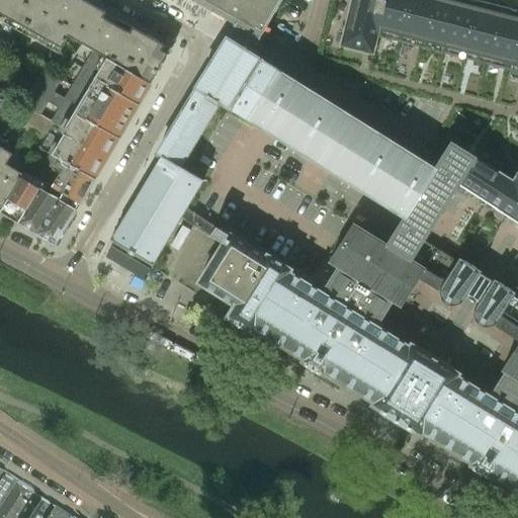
[(0,0),(0,13),(24,27),(38,0),(0,0)]
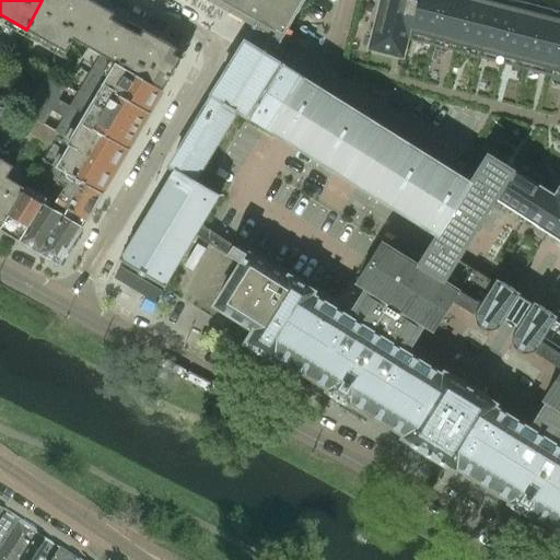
[(111,19),(114,13),(90,0),(42,0),(26,30),(66,53),(73,39),(93,50),(111,19)]
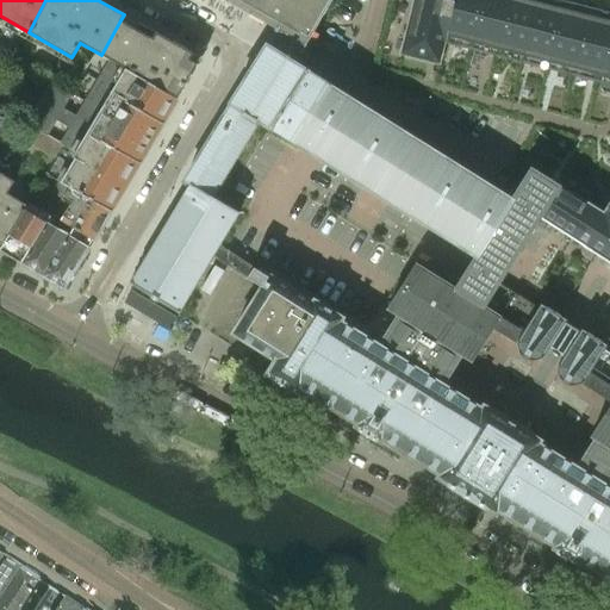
[(228,0),(278,27),(306,42),(330,0),(228,0)]
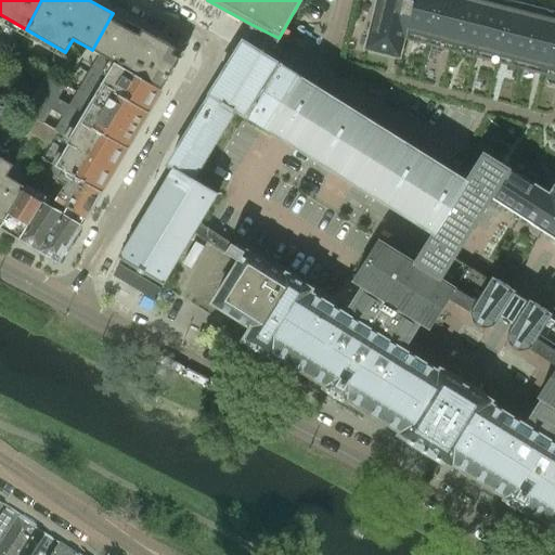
[(376,0),(364,49),(399,57),(403,39),(554,77),(554,11),(510,0),(376,0)]
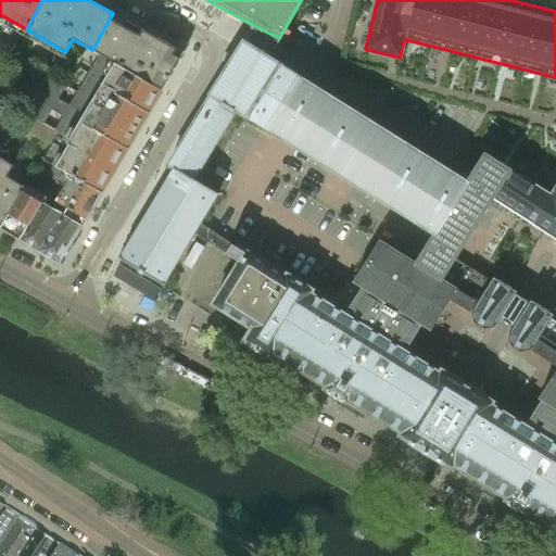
[(138,27),(135,34),(110,19),(92,50),(162,89),(178,59),(180,60),(184,53),(175,49),(138,27)]
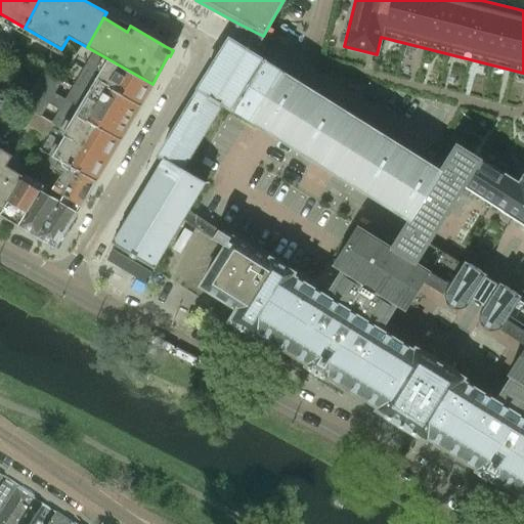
[(406,220),(406,221),(405,222),(391,246),(390,247),(389,247),(388,247),(388,246),(356,226),(333,264),(342,269),(325,296),(282,269),(285,266),(260,252),(258,256),(187,211),(188,209),(187,208),(193,199),(194,200),(195,199),(194,198),(200,188),(201,189),(202,188),(201,187),(204,182),(181,169),(222,104),(253,124),(284,74),(263,60),(274,42),(263,36),(238,24),(229,39),(228,39),(198,89),(158,156),(163,159),(160,163),(159,162),(158,163),(159,164),(154,173),(153,172),(151,174),(153,174),(147,183),(146,182),(145,184),(146,185),(141,193),(140,193),(139,194),(140,195),(135,205),(133,204),(133,206),(134,206),(129,215),(127,214),(126,216),(128,217),(122,225),(121,225),(120,226),(121,227),(116,236),(115,235),(114,236),(115,237),(113,242),(112,241),(111,242),(112,243),(111,244),(113,245),(114,244),(118,246),(117,248),(119,249),(120,247),(127,252),(126,253),(128,254),(129,253),(136,257),(135,259),(137,260),(138,258),(145,263),(145,264),(146,265),(147,264),(151,266),(150,268),(153,269),(154,267),(155,268),(156,267),(154,266),(157,263),(158,263),(159,262),(157,261),(163,252),(164,253),(165,251),(164,251),(169,242),(170,243),(171,241),(170,239),(175,231),(176,231),(177,230),(176,229),(181,220),(182,221),(183,219),(212,237),(211,238),(224,246),(199,286),(236,309),(230,318),(229,319),(235,323),(234,324),(249,333),(249,332),(255,335),(257,332),(307,363),(306,365),(309,367),(308,367),(322,377),(322,376),(325,378),(328,376),(378,406),(376,409),(386,416),(385,417),(390,420),(391,419),(392,420),(400,425),(408,430),(409,431),(409,432),(415,435),(415,433),(425,439),(427,437),(477,468),(476,470),(479,472),(478,473),(492,481),(492,480),(496,482),(497,480),(523,496),(523,172),(518,183),(455,143),(454,145),(440,168),(439,168),(439,169),(438,169),(437,169),(436,169),(430,165),(398,215),(405,219),(406,220)]
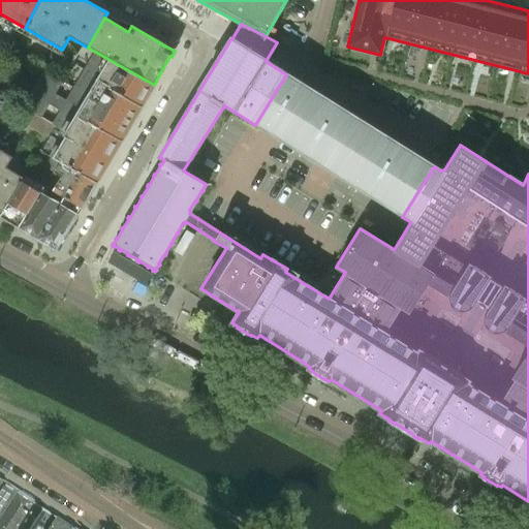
[(153,86),(109,59),(107,60),(83,45),(70,64),(142,104),(153,86)]
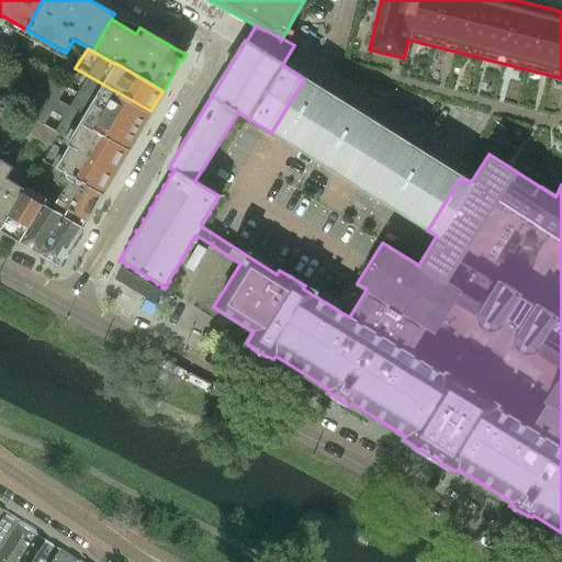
[(150,111),(75,68),(65,83),(46,72),(33,94),(126,152),(150,111)]
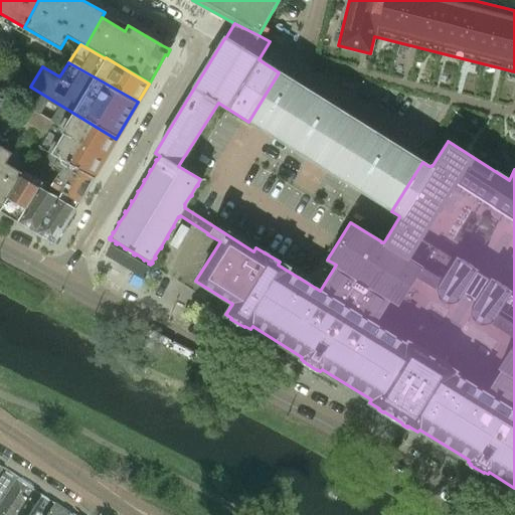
[(279,72),(248,122),(261,129),(316,164),(368,196),(391,211),(422,162),(399,147),(347,115),(291,79),(279,72)]
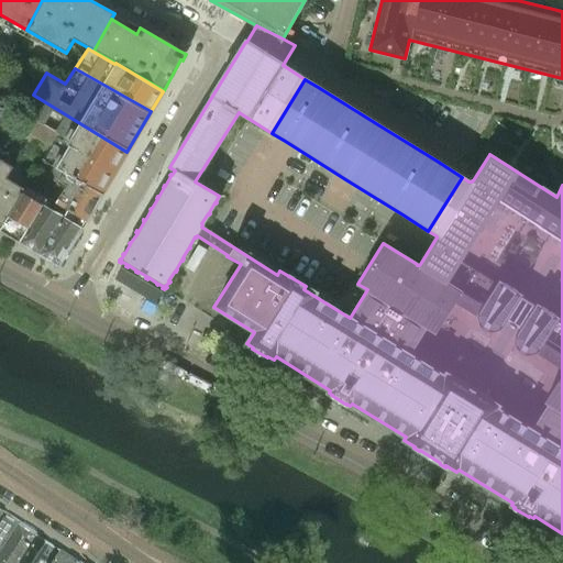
[(0,112),(13,92),(0,84),(0,112)]
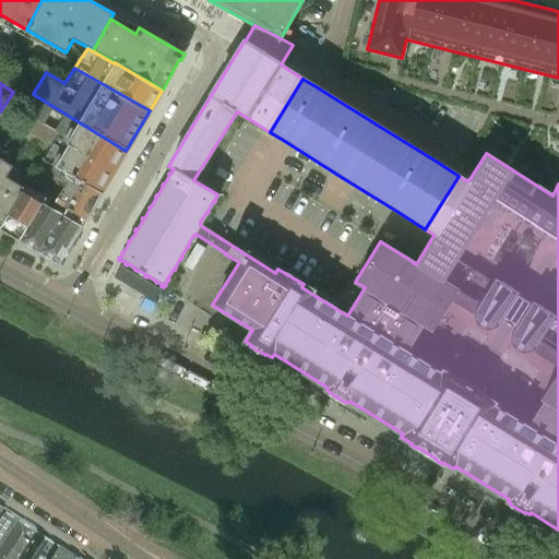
[(126,151),(33,94),(21,113),(59,134),(57,138),(114,171),(126,151)]
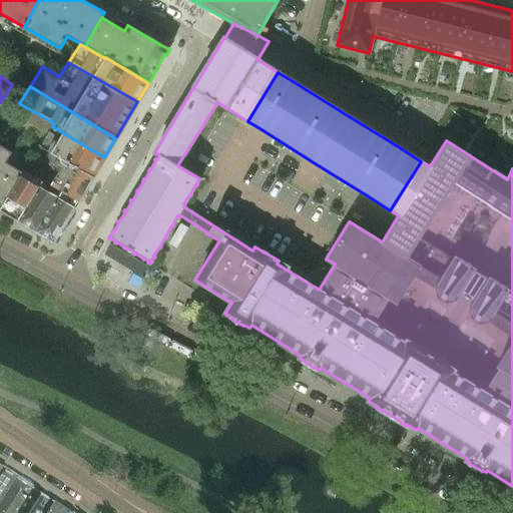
[(104,157),(52,126),(47,134),(39,147),(49,153),(92,178),(93,176),(92,176),(104,157)]
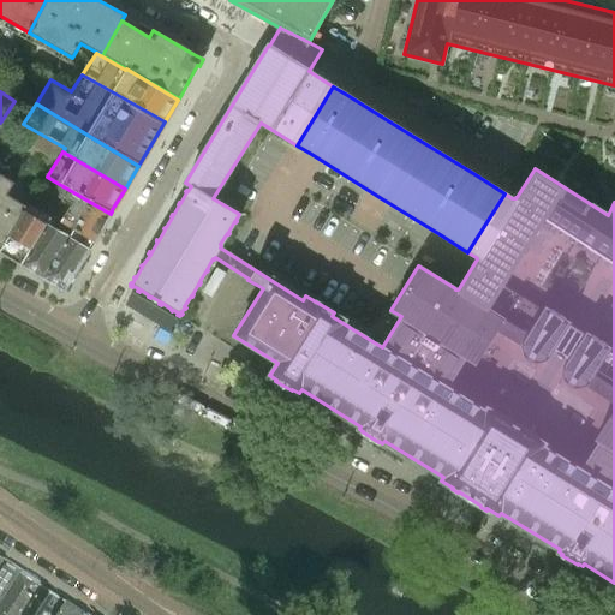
[(13,183),(0,174),(0,250),(23,214),(28,208),(6,195),(13,183)]
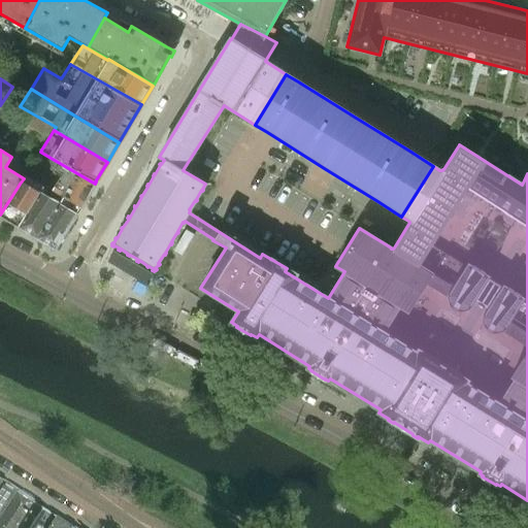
[(80,208),(95,184),(51,158),(44,167),(52,171),(51,173),(59,177),(51,191),(80,208)]
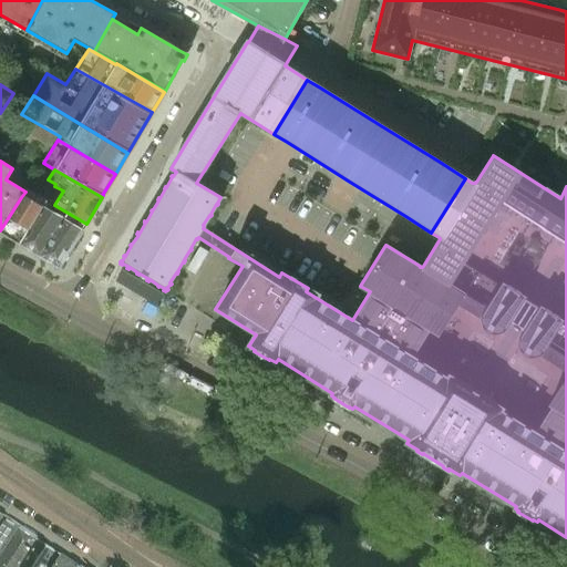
[(21,197),(0,230),(0,233),(19,245),(40,209),(21,197)]
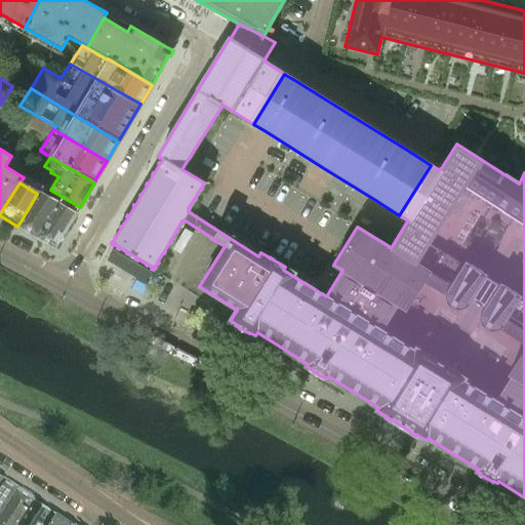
[(56,244),(80,207),(50,190),(42,186),(37,194),(17,227),(50,246),(56,244)]
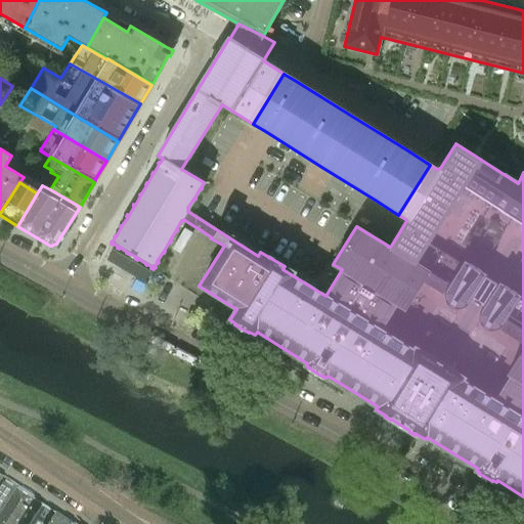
[(6,479),(3,477),(0,482),(0,517),(19,487),(17,486),(15,482),(10,479),(6,479)]
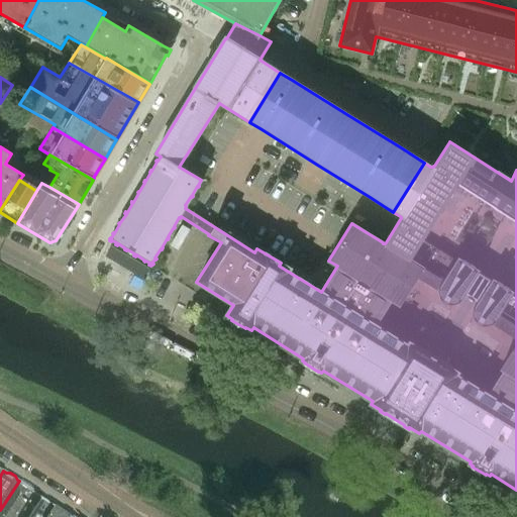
[(18,516),(35,492),(19,481),(0,510),(0,516),(18,516)]
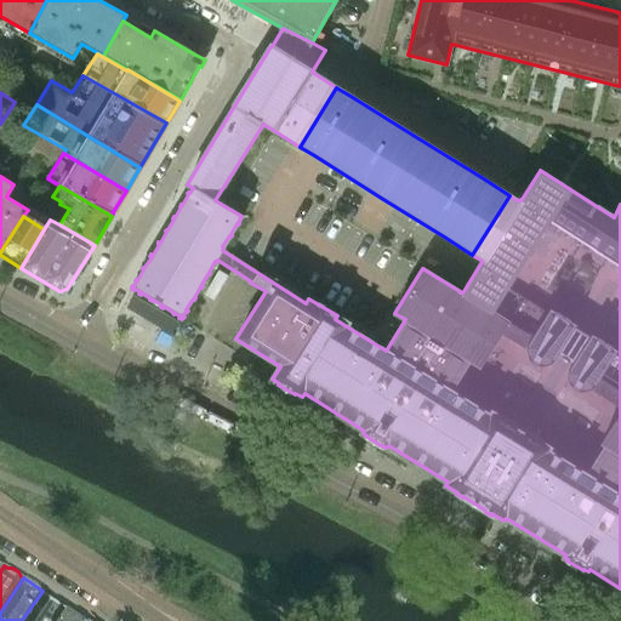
[(53,620),(64,605),(43,591),(22,620),(53,620)]
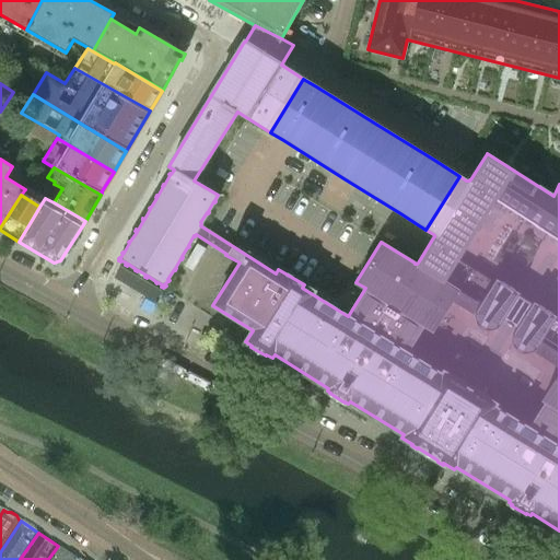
[(77,559),(78,558),(58,546),(48,559),(77,559)]
